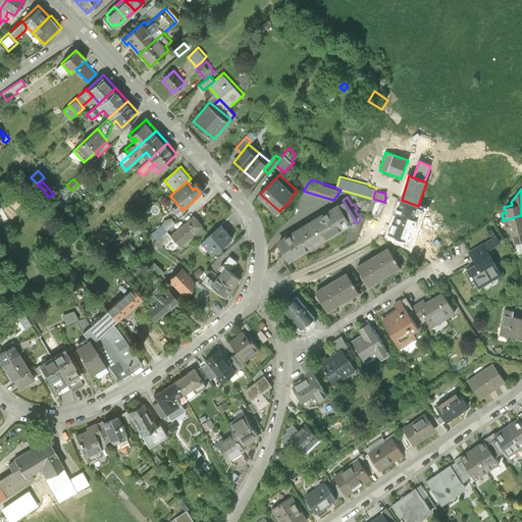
[(373,199),(368,213),(381,217),(386,203),(384,202),(373,199)]
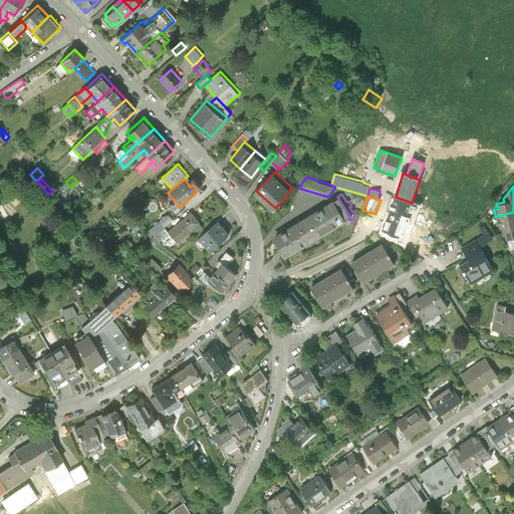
[(337,197),(306,216),(319,237),(347,219),(350,218),(337,197)]
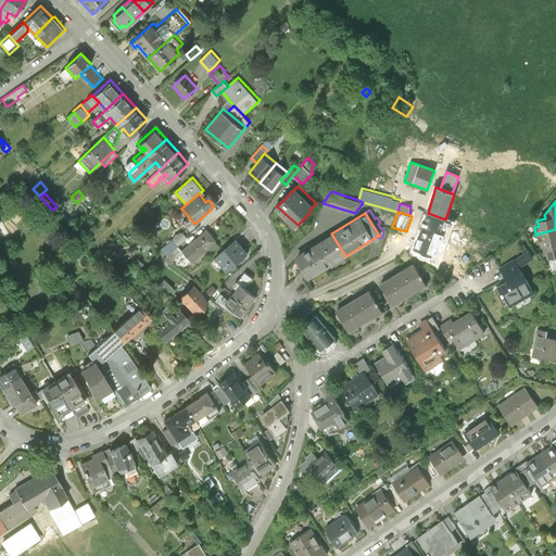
[(445,219),(428,213),(416,248),(437,254),(440,244),(437,243),(445,219)]
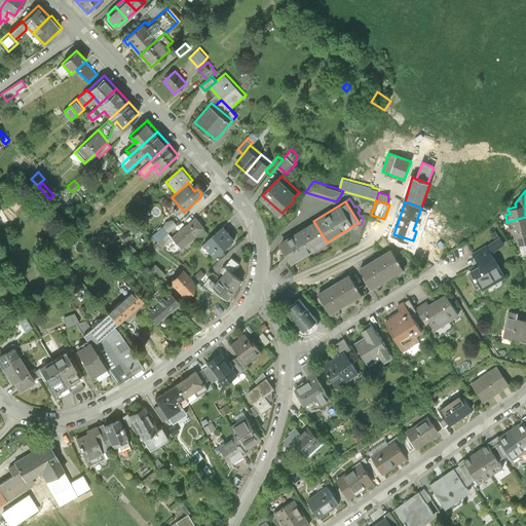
[(205,226),(196,216),(172,236),(173,238),(181,248),(196,235),(203,228),(205,226)]
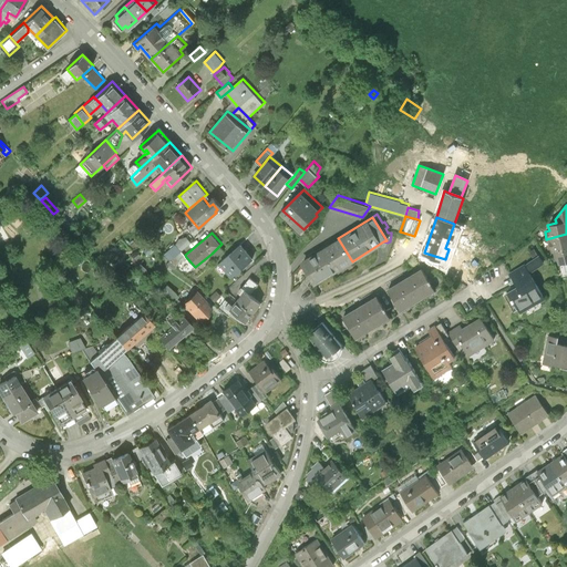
[(566,234),(546,239),(549,253),(554,251),(566,248),(566,234)]
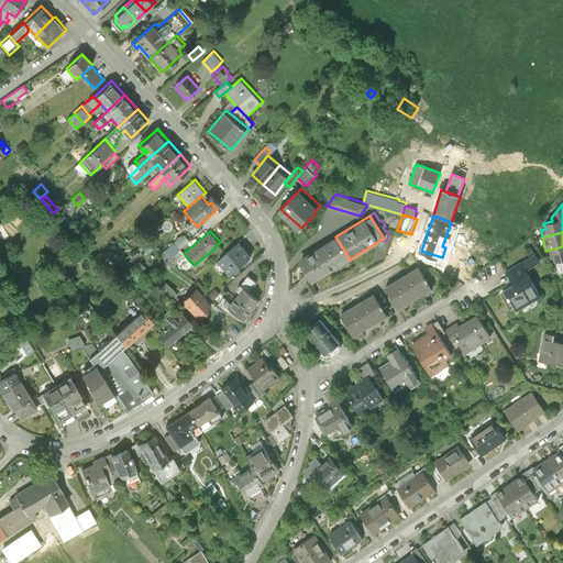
[(168,258),(180,250),(189,241),(185,234),(177,236),(174,243),(162,254),(168,258)]
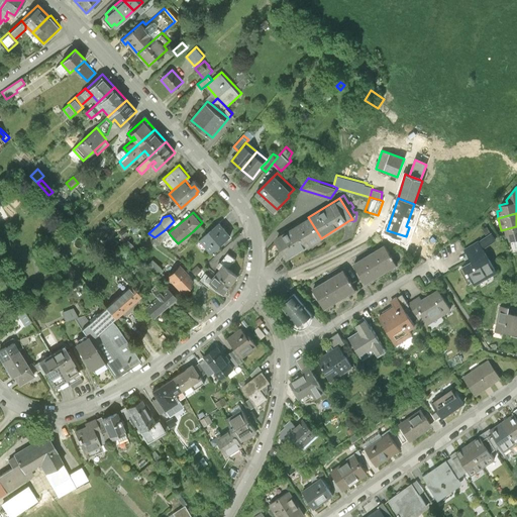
[(126,216),(118,222),(121,226),(129,220),(126,216)]
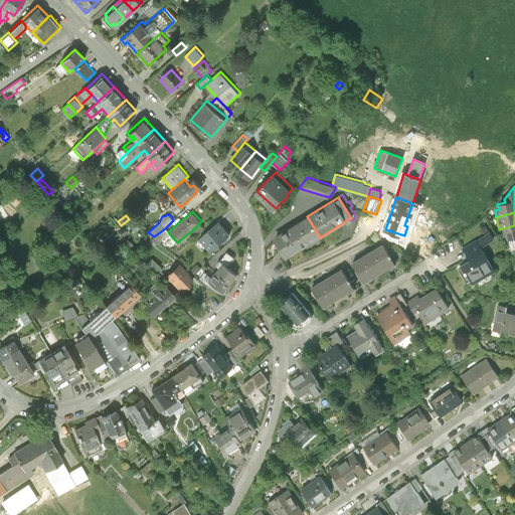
[(289,256),(320,237),(307,216),(276,235),(289,256)]
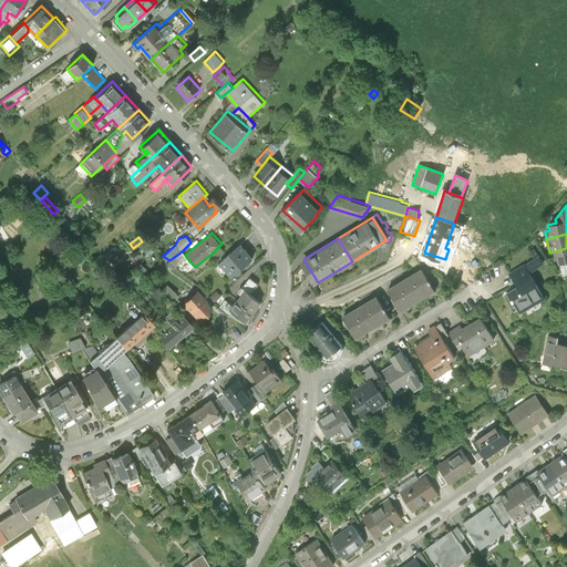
[(256,256),(243,241),(220,261),(234,276),(256,256)]
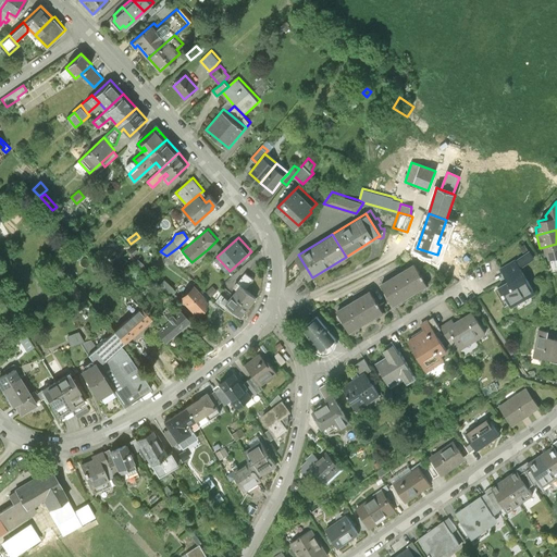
[(150,245),(146,240),(140,246),(145,250),(150,245)]
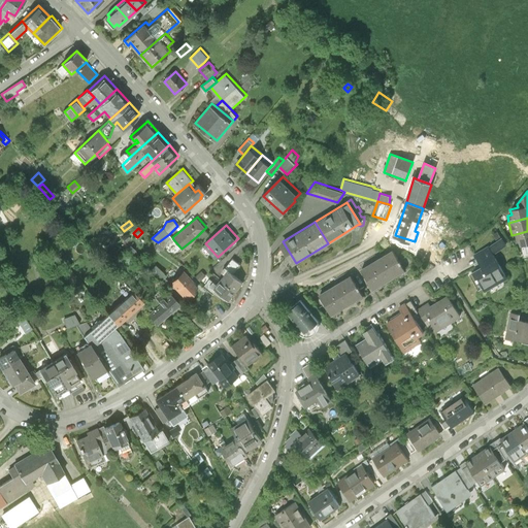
[(208,233),(204,229),(197,236),(200,240),(208,233)]
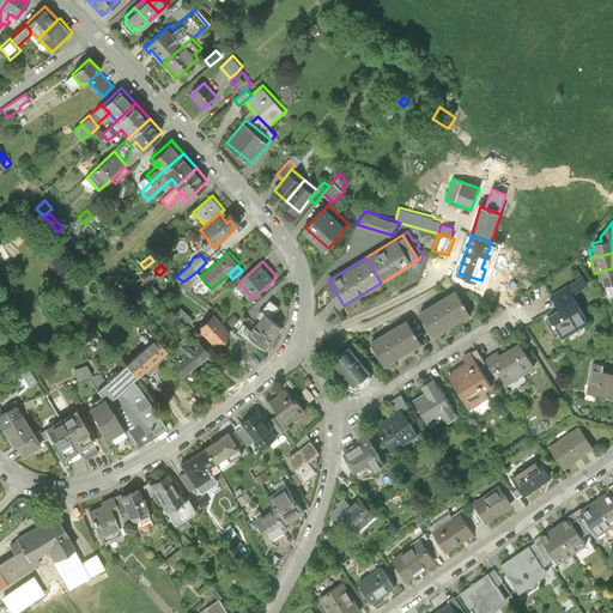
[(572,271),(576,278),(582,274),(577,267),(572,271)]
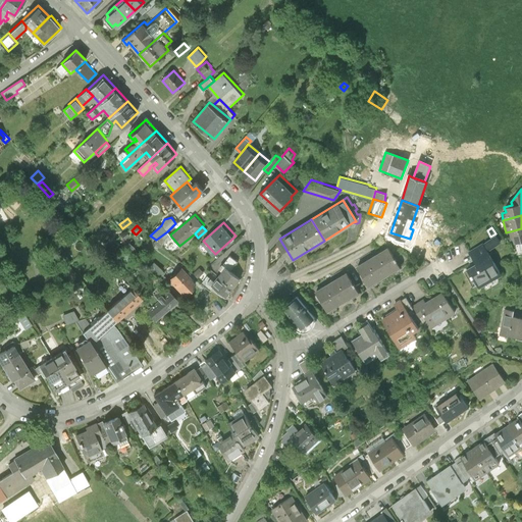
[(521,228),(510,231),(511,236),(512,236),(517,256),(521,254),(521,228)]
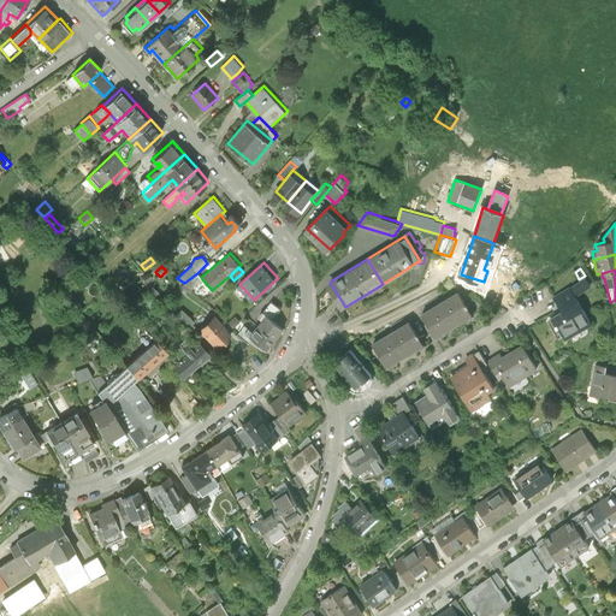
[(191,289),(202,279),(201,277),(197,273),(184,283),(191,289)]
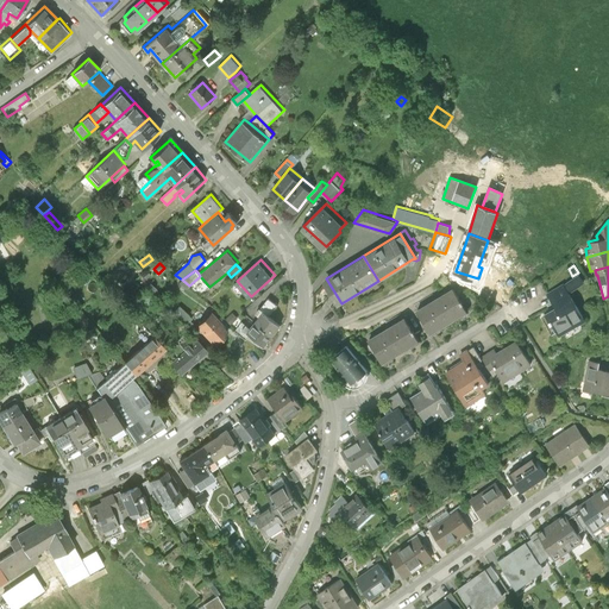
[(563,282),(570,293),(583,281),(578,272),(572,276),(563,282)]
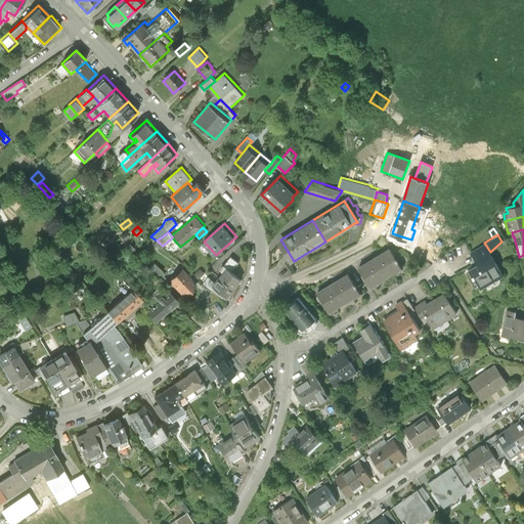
[(504,274),(490,252),(484,243),(470,251),(477,263),(468,268),(480,289),(504,274)]
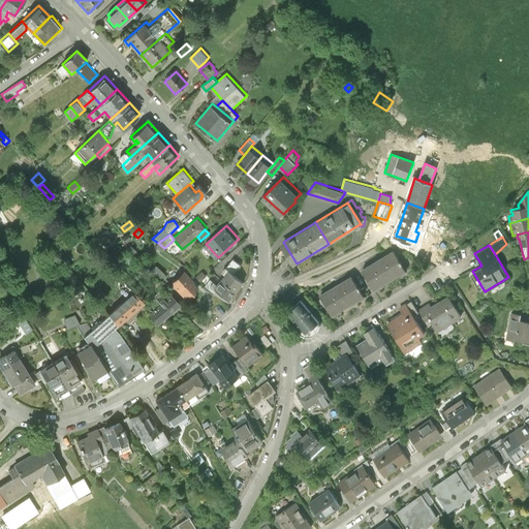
[(409,269),(396,248),(364,268),(377,288),(409,269)]
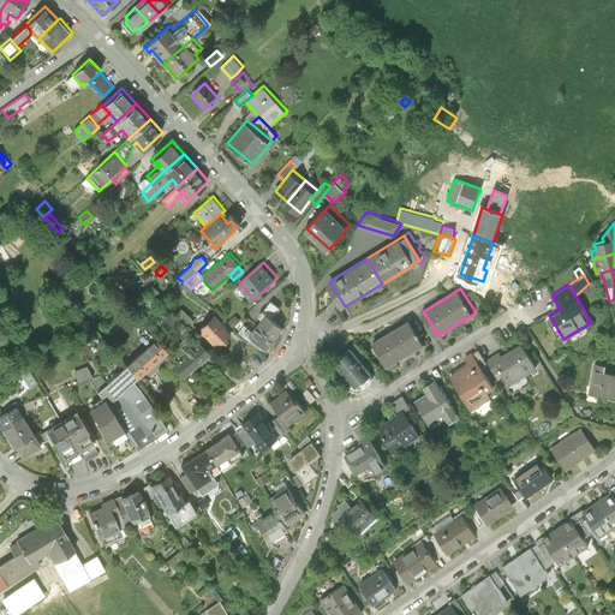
[(506,299),(502,304),(507,308),(509,304),(520,297),(515,292),(506,299)]
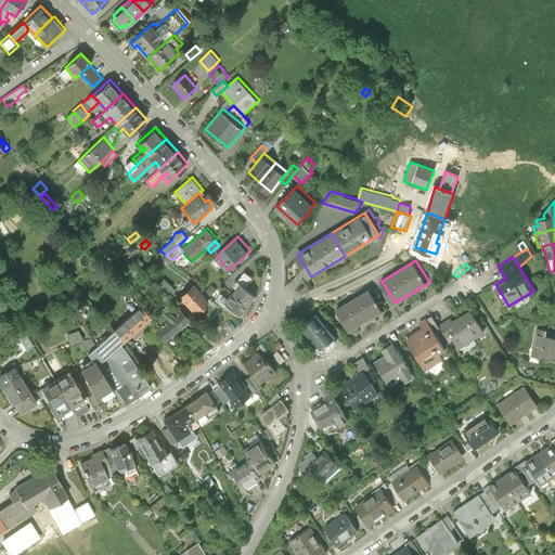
[(237,281),(245,287),(253,278),(245,271),(237,281)]
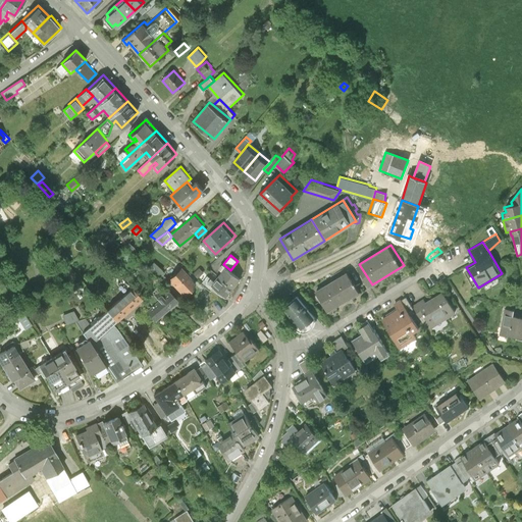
[(230,270),(223,264),(220,268),(223,270),(219,275),(235,286),(241,278),(230,270)]
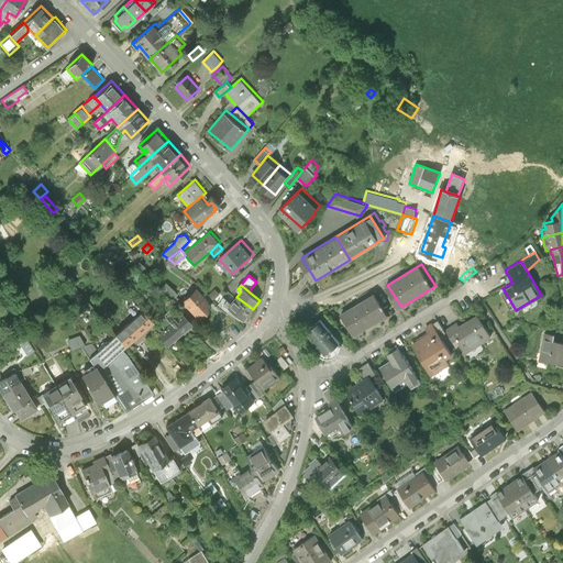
[(213,305),(197,287),(183,300),(200,318),(213,305)]
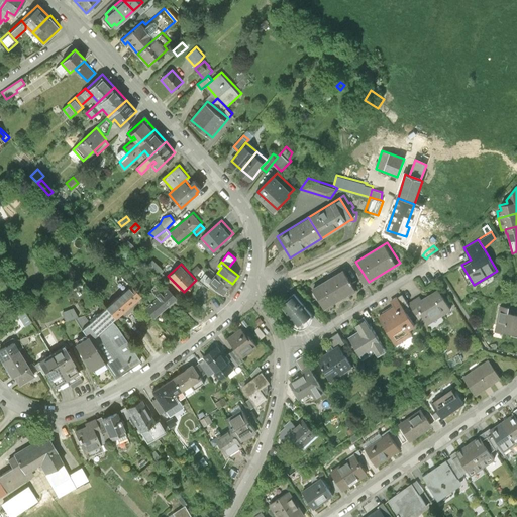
[(77,273),(70,265),(66,268),(73,276),(77,273)]
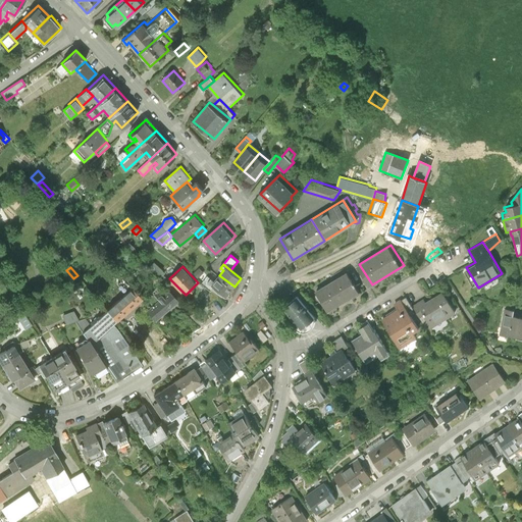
[(204,271),(200,267),(195,272),(199,276),(204,271)]
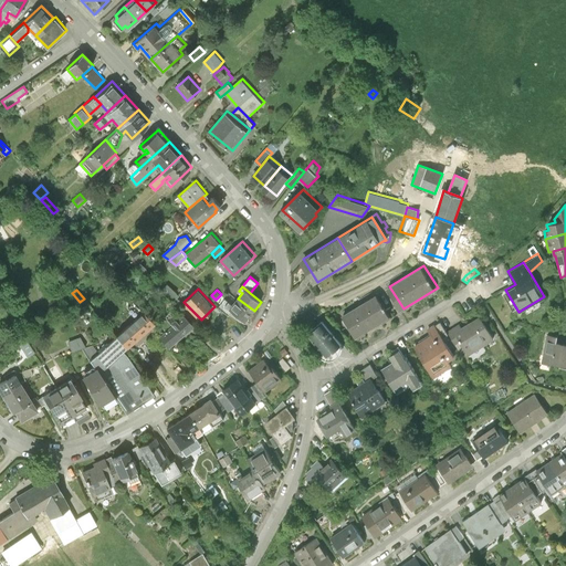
[(392,314),(378,292),(344,314),(357,336),(392,314)]
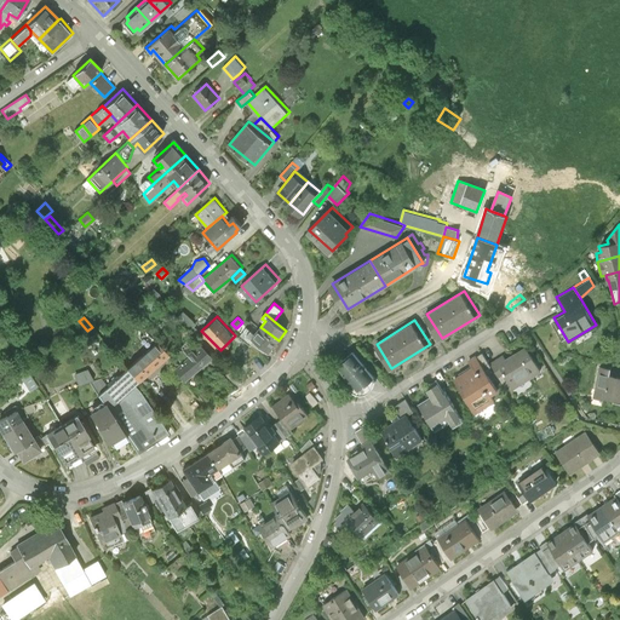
[(147,331),(151,337),(158,332),(153,325),(147,331)]
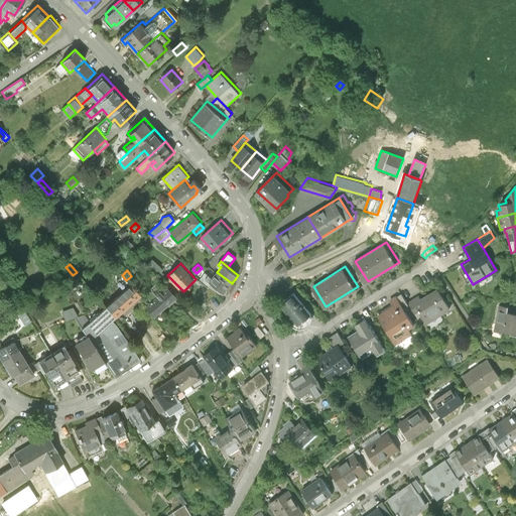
[(210,282),(214,277),(206,271),(199,279),(209,287),(212,283),(210,282)]
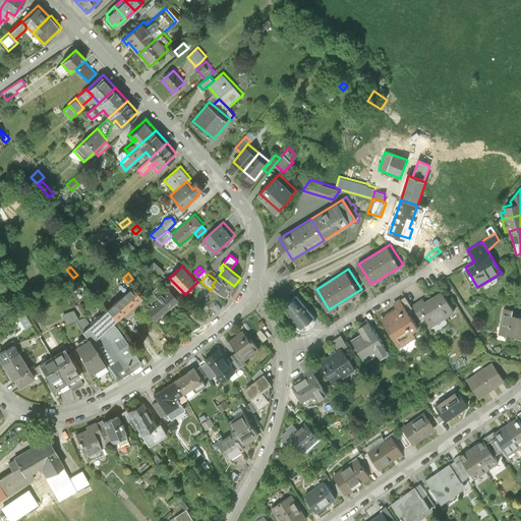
[(227,296),(234,286),(219,275),(216,280),(212,285),(214,286),(227,296)]
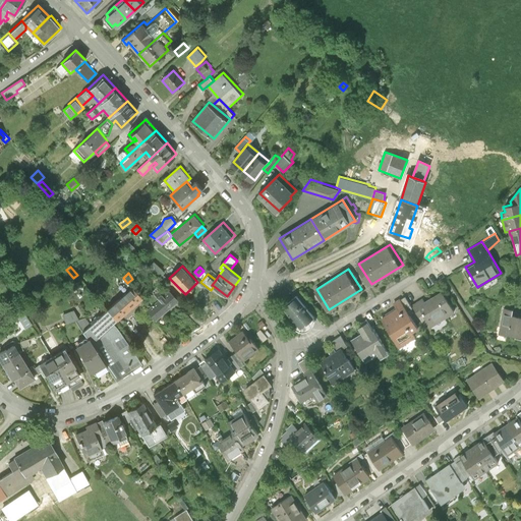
[(118,283),(126,291),(130,287),(127,283),(123,278),(119,281),(118,283)]
